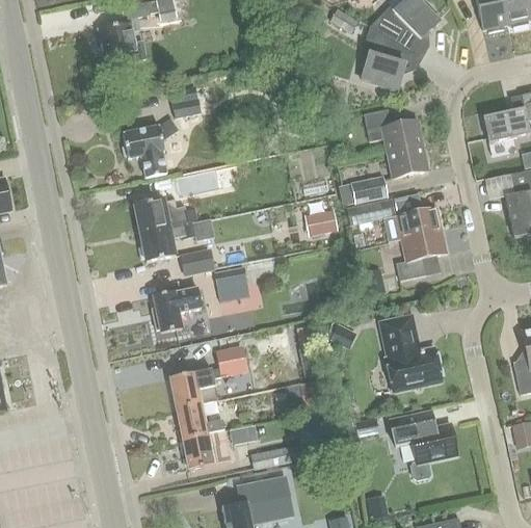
[(152,0),(148,1),(151,12),(158,10),(160,20),(177,17),(173,0),(152,0)]
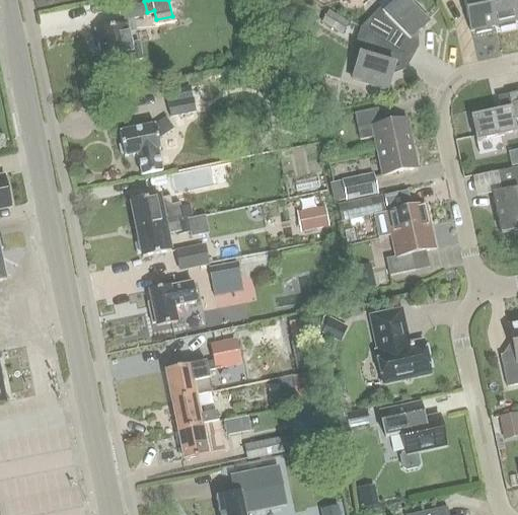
[(416,46),(417,45),(418,44),(411,37),(428,19),(409,0),(395,0),(385,11),(381,7),(362,26),(411,55),(416,46)]
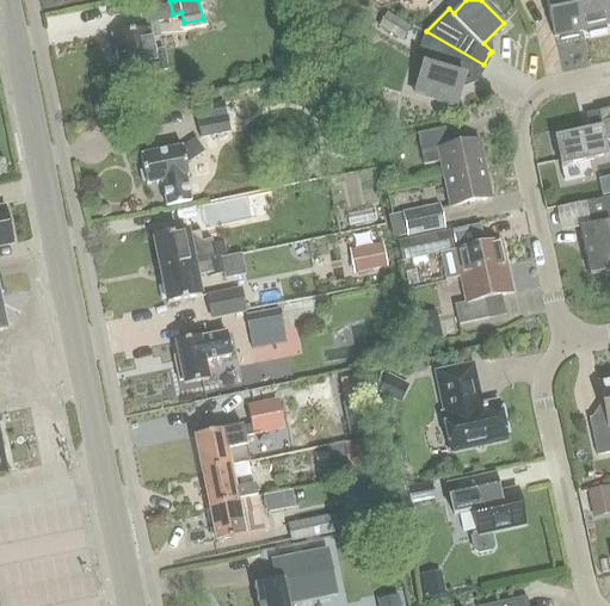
[(546,0),(554,33),(560,32),(561,37),(579,33),(578,29),(583,28),(577,0),(546,0)]
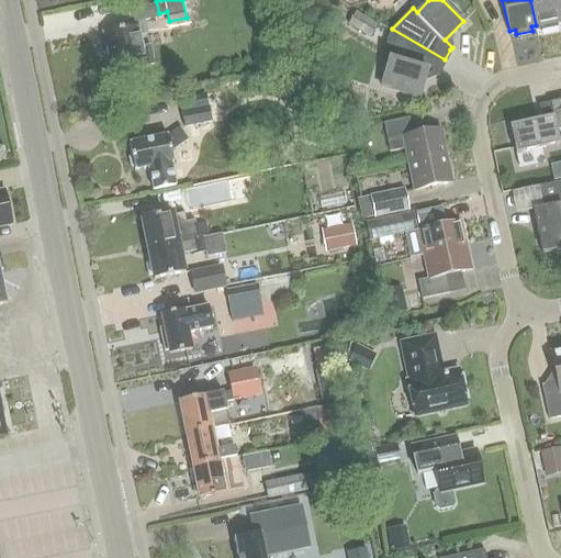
[(530,0),(536,25),(560,19),(560,13),(558,0),(530,0)]
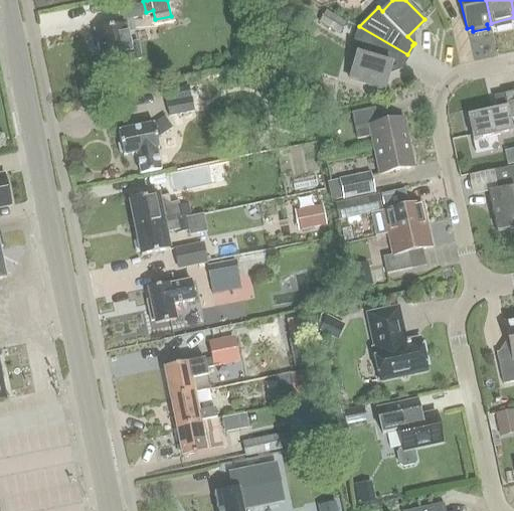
[(124,17),(145,12),(143,1),(122,6),(124,17)]
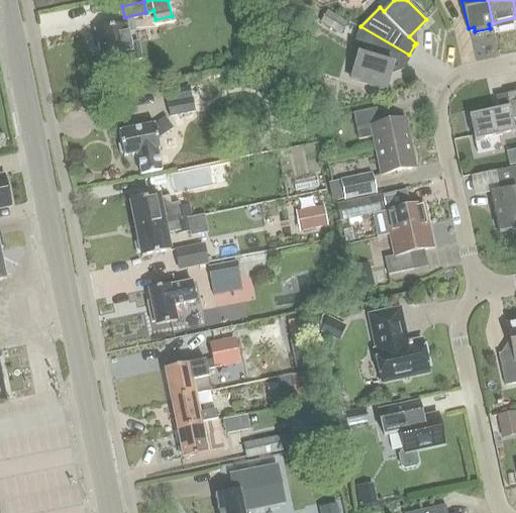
[(348,20),(327,7),(320,19),(341,32),(348,20)]
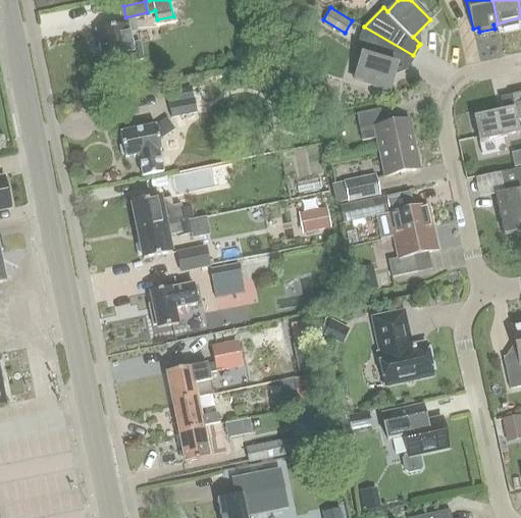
[(104,65),(144,56),(141,40),(133,41),(128,21),(96,28),(104,65)]
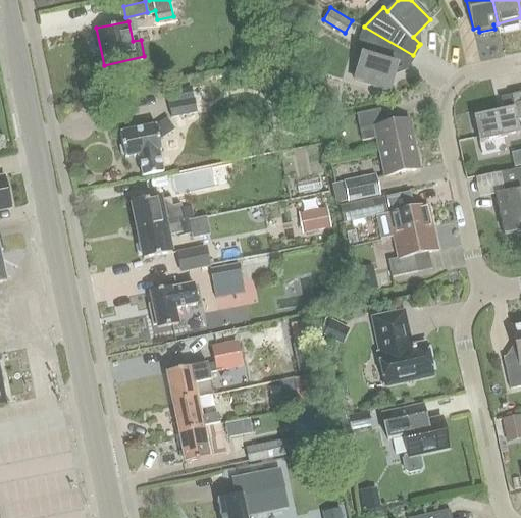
[(407,65),(413,55),(364,27),(357,52),(362,54),(355,78),(389,89),(397,64),(407,67),(407,65)]
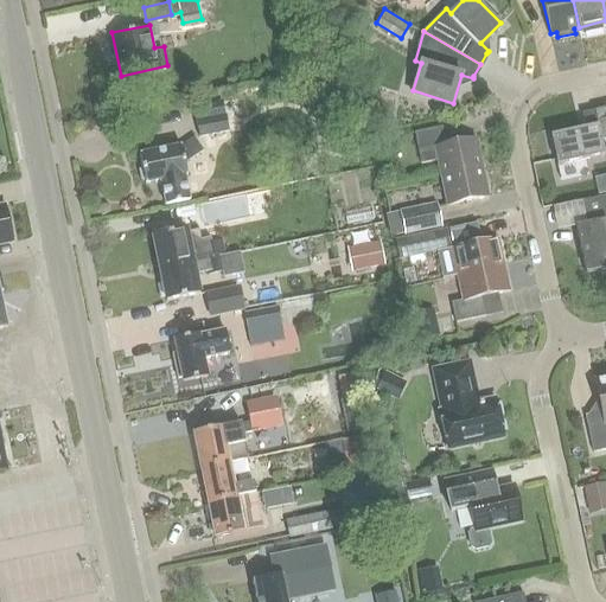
[(605,120),(598,122),(595,108),(582,110),(586,126),(550,133),(557,164),(605,153),(604,147),(605,147),(605,120)]
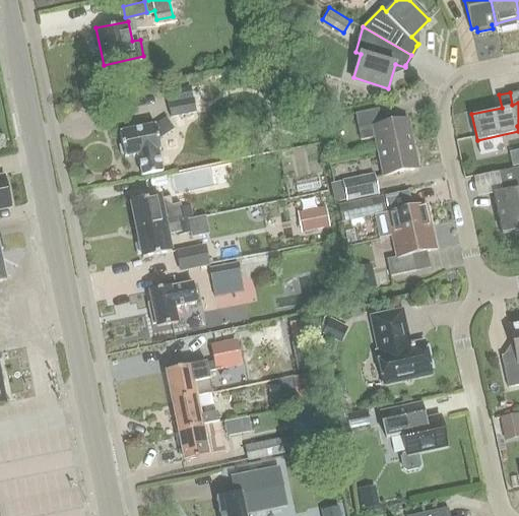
[(172,115),(196,110),(194,97),(170,102),(172,115)]
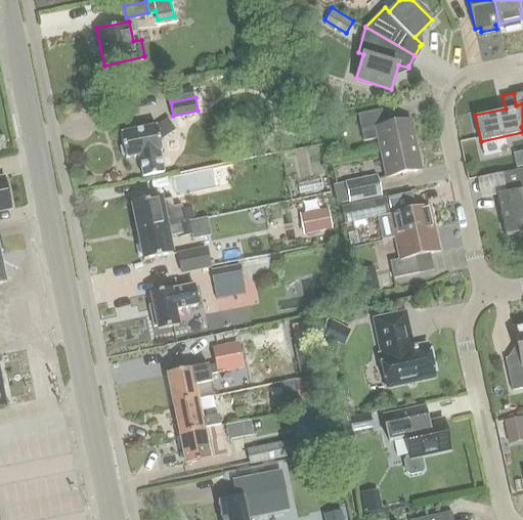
[(381,150),(417,142),(411,118),(385,124),(382,107),(357,113),(361,129),(363,139),(378,136),(381,150)]
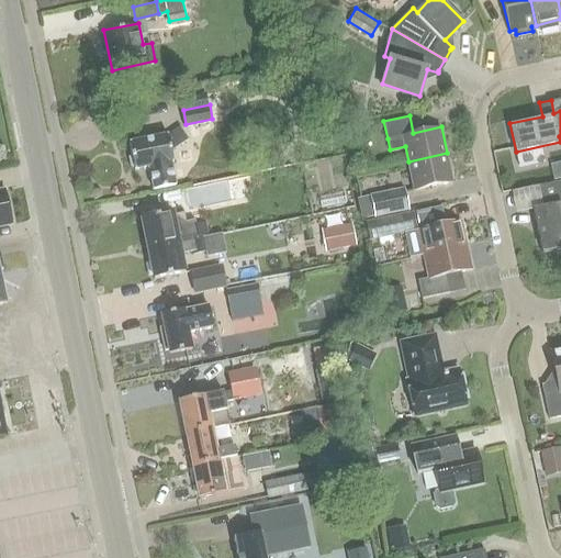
[(134,168),(148,165),(154,188),(176,183),(170,160),(175,159),(171,147),(188,135),(181,126),(168,135),(168,134),(130,142),(134,168)]
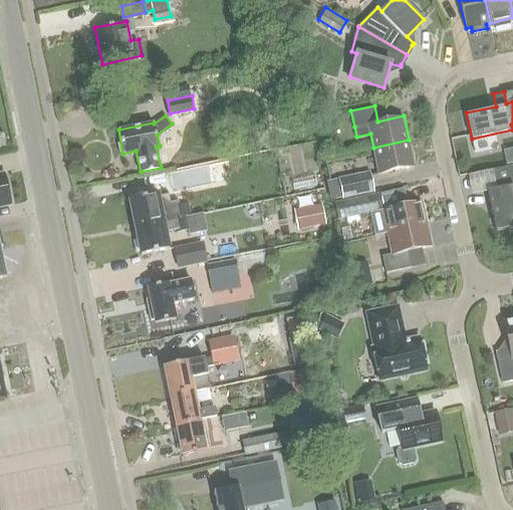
[(373,148),(378,172),(414,164),(409,140),(373,148)]
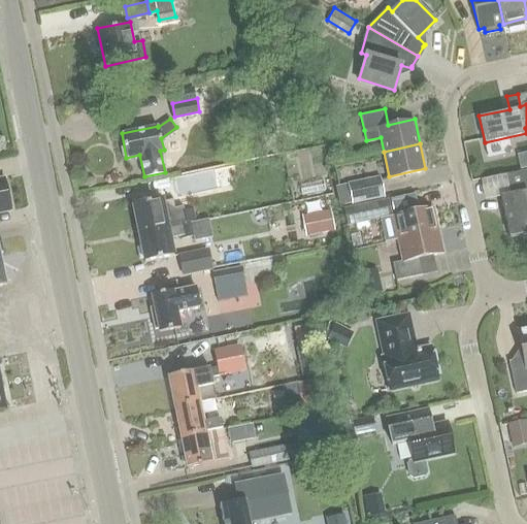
[(326,144),(304,149),(308,171),(330,167),(326,144)]
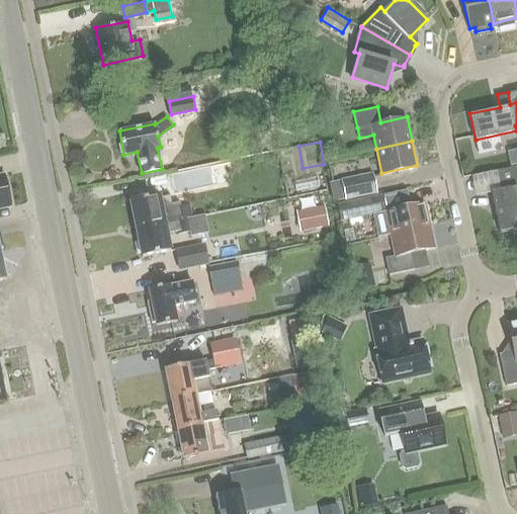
[(516,164),(496,169),(500,189),(492,191),(500,232),(516,227),(516,164)]
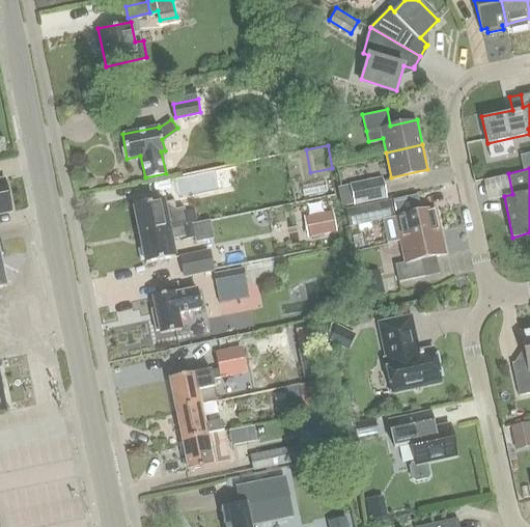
[(383,175),(350,183),(355,203),(387,197),(383,175)]
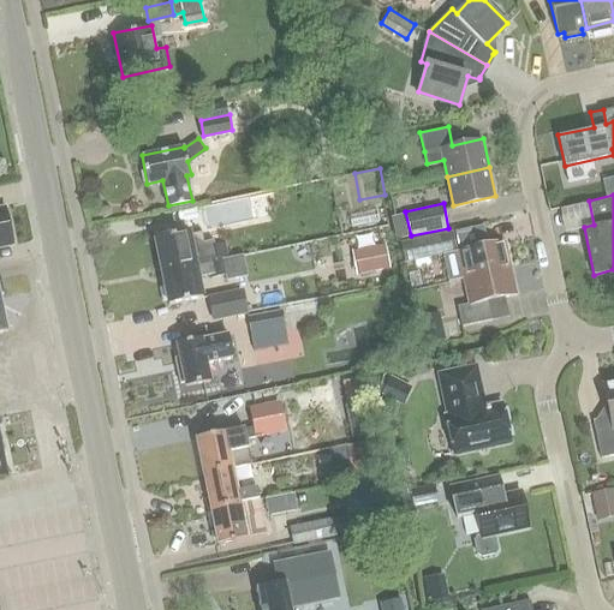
[(353,226),(380,221),(376,204),(350,210),(353,226)]
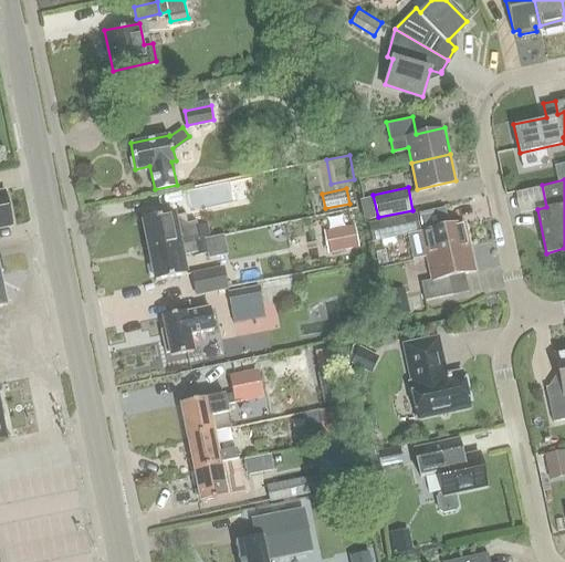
[(0,226),(11,224),(4,190),(4,189),(0,189),(0,226)]
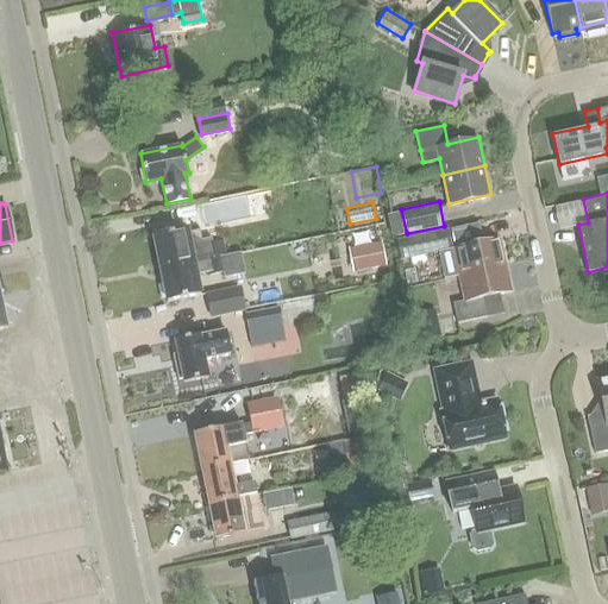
[(453,247),(456,246),(451,226),(399,238),(402,257),(453,246),(453,247)]
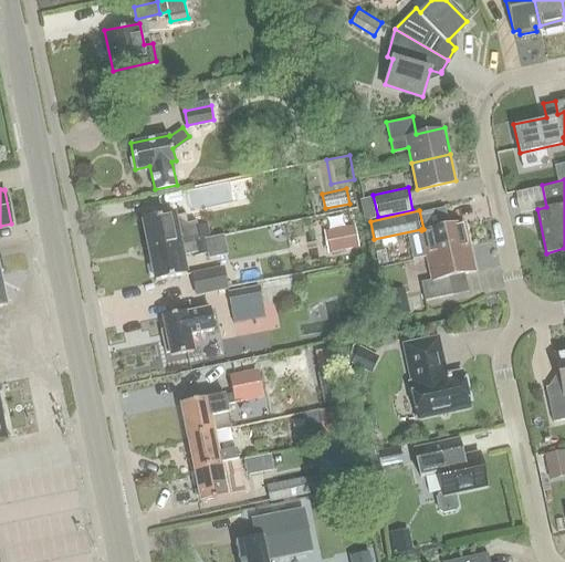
[(143,218),(148,248),(210,236),(207,221),(177,228),(174,211),(143,218)]
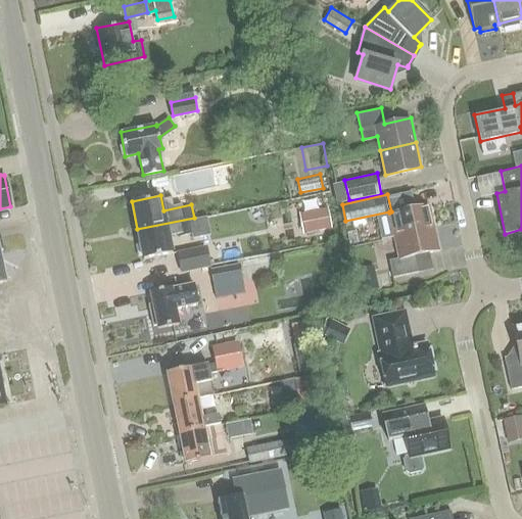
[(391,211),(389,213),(394,235),(434,227),(429,203),(391,211)]
